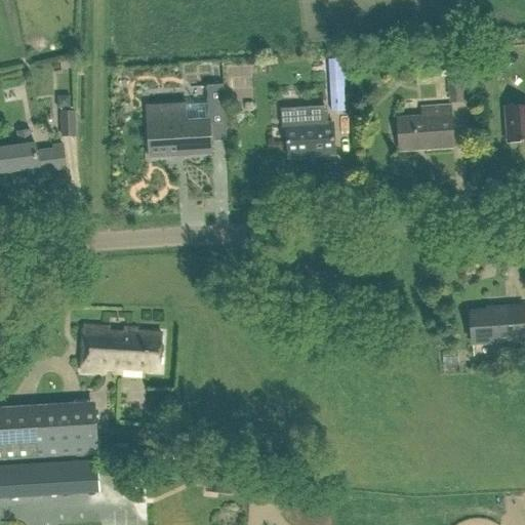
[(463,103),(459,57),(429,61),(431,78),(447,76),(449,104),(463,103)]
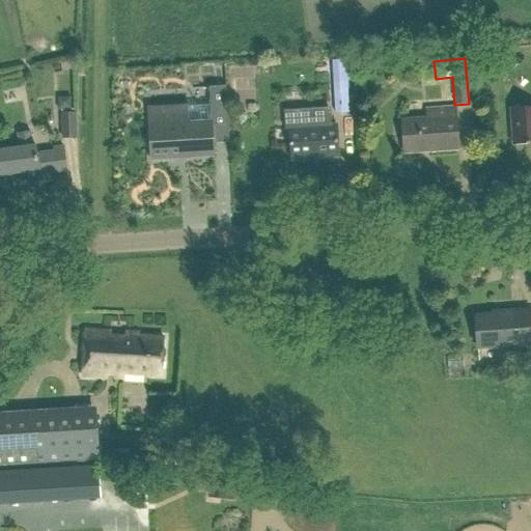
[(212,122),(148,127),(150,160),(214,156),(213,144),(229,143),(225,86),(208,87),(212,122)]
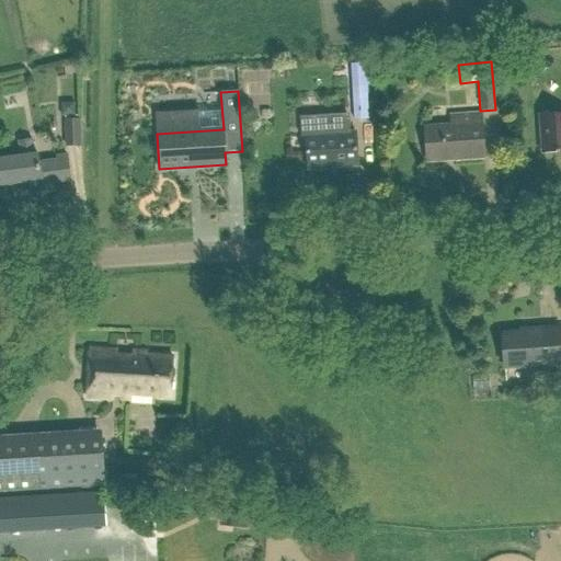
[(369,117),(367,91),(352,92),(354,118),(369,117)]
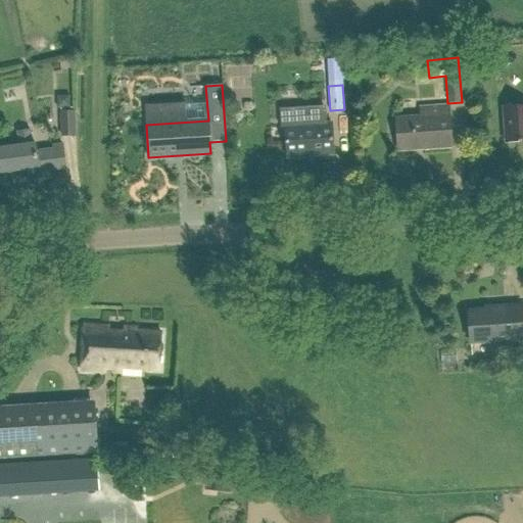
[(522,104),(503,107),(506,143),(522,142),(522,104)]
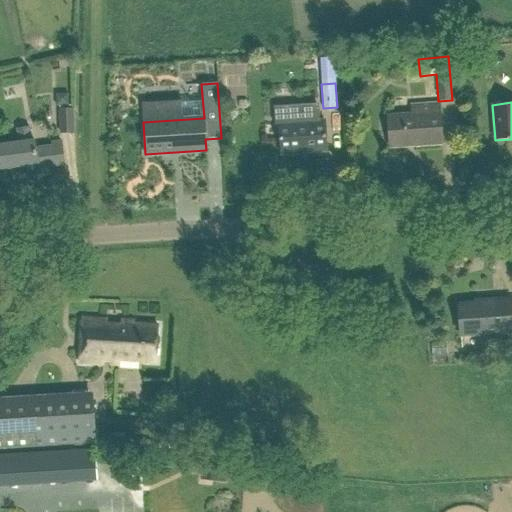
[(441,144),(439,104),(410,106),(411,115),(387,117),(389,147),(441,144)]
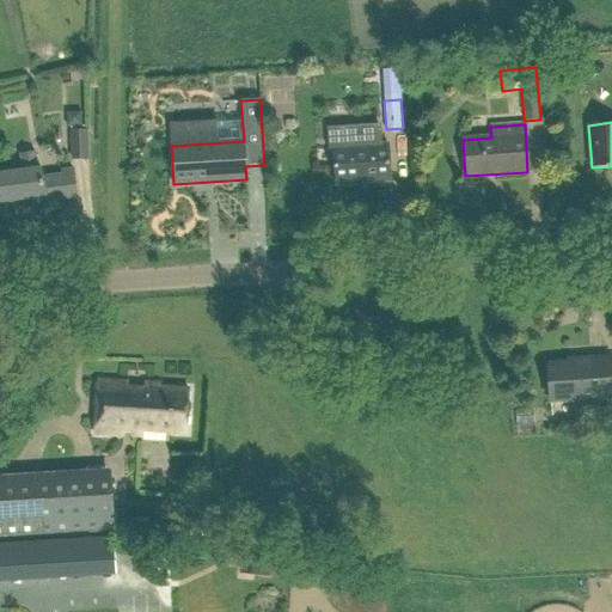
[(89,160),(89,130),(71,130),(72,160),(89,160)]
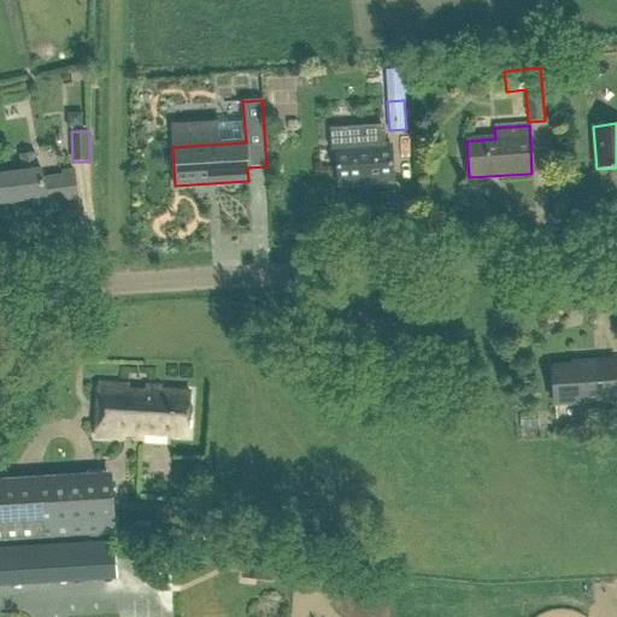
[(392,183),(389,146),(335,150),(338,187),(392,183)]
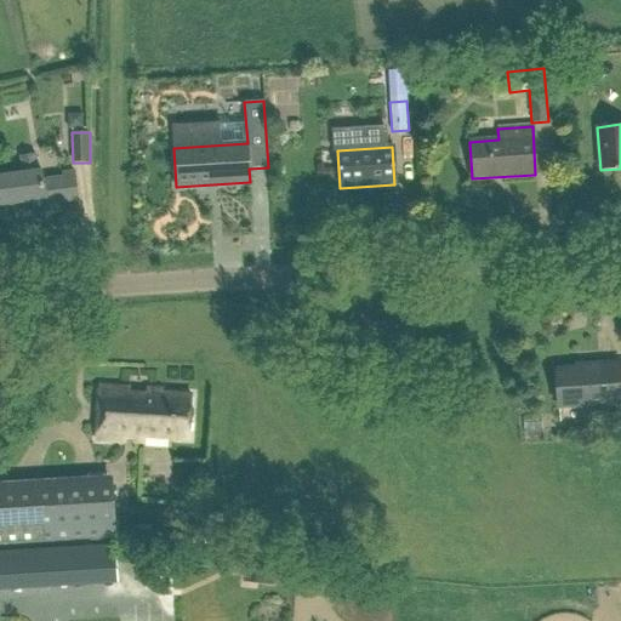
[(38,174),(35,155),(20,158),(22,175),(0,177),(0,203),(38,199),(39,204),(78,199),(74,174),(62,175),(62,177),(43,180),(41,172),(38,174)]
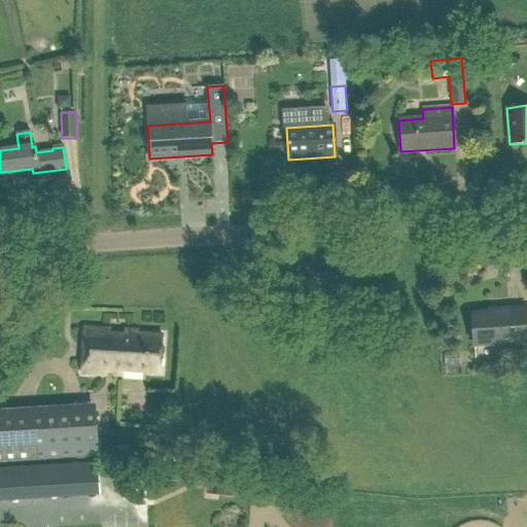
[(526,344),(526,337),(525,309),(496,311),(496,313),(470,315),(472,346),(504,344),(504,346),(526,344)]
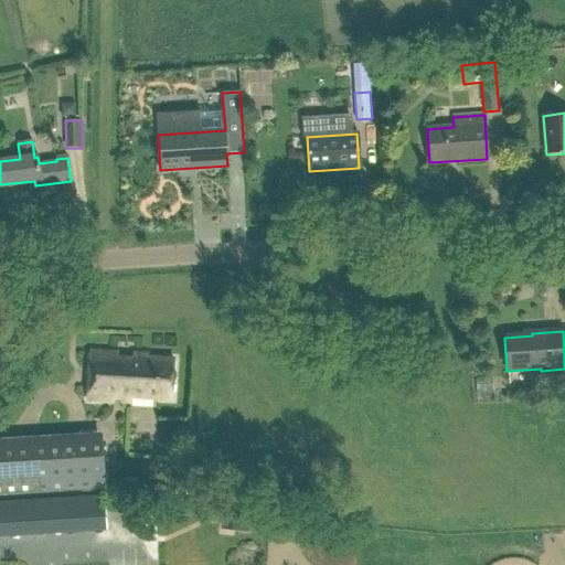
[(147,354),(89,351),(86,400),(129,403),(130,397),(171,400),(173,360),(146,358),(147,354)]
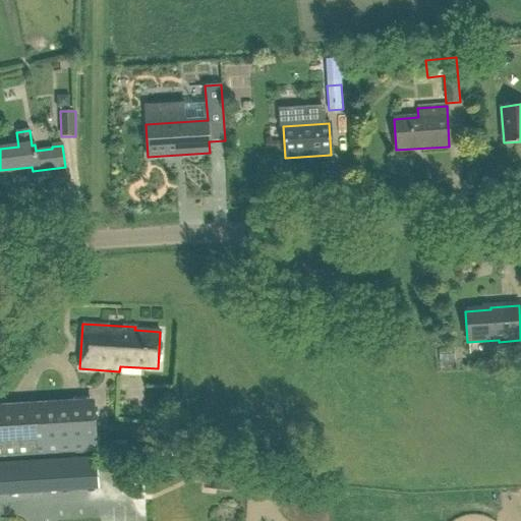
[(0,457),(98,452),(94,399),(0,404),(0,457)]
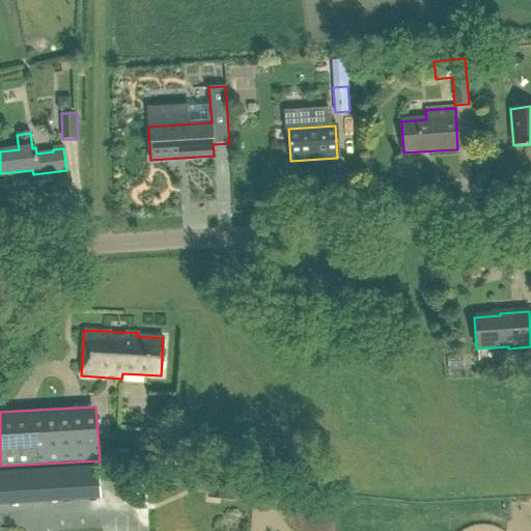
[(98,464),(0,469),(0,500),(100,495),(98,464)]
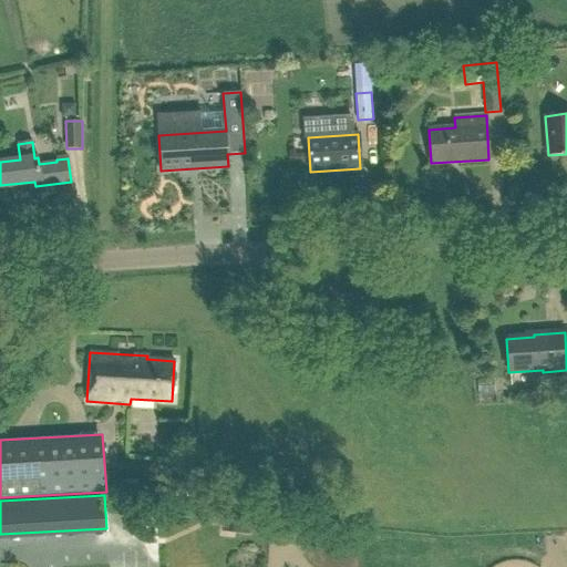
[(66,566),(58,540),(29,550),(34,566),(66,566)]
